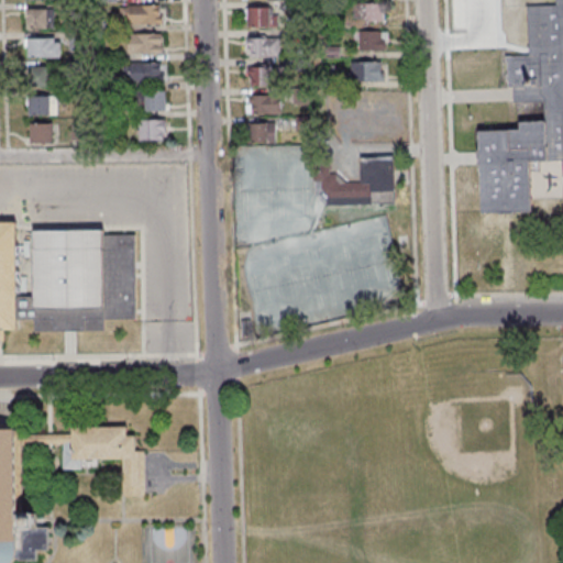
[(562,0),(559,0),(559,8),(531,9),(532,57),(509,58),(509,88),(517,88),(518,95),(519,101),(549,101),(550,127),(528,125),(528,134),(486,134),(489,213),(541,216),(538,164),(555,165),(554,158),(562,158),(562,0)]
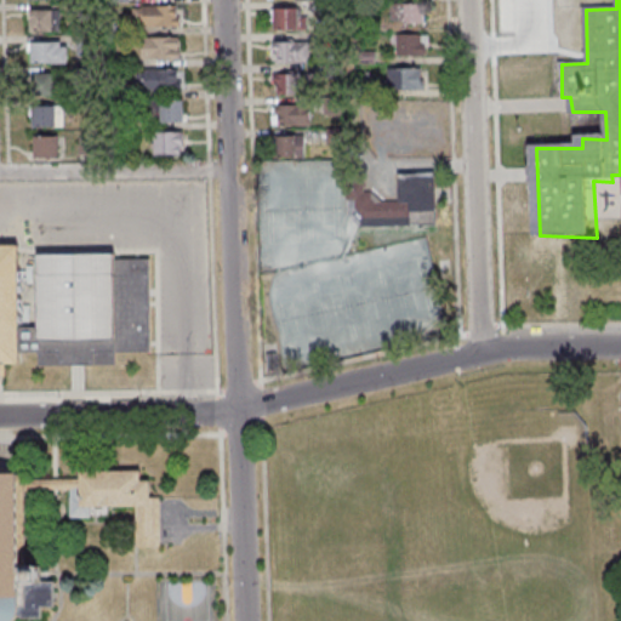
[(426,22),(426,3),(389,3),(389,22),(426,22)]
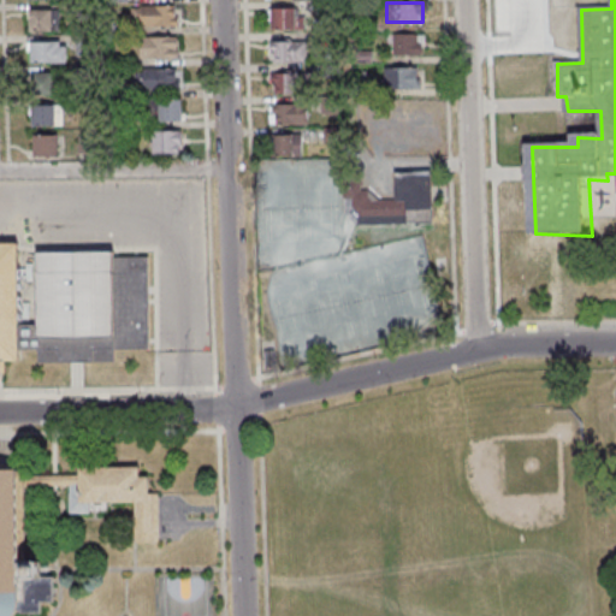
[(135,28),(177,28),(177,6),(135,6),(135,28)]
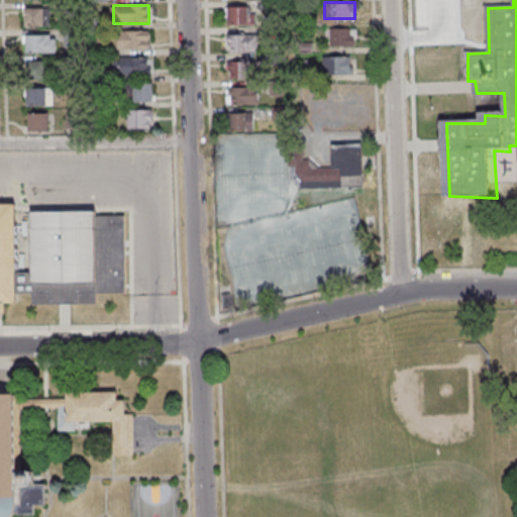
[(227,24),(253,24),(253,6),(227,6),(227,24)]
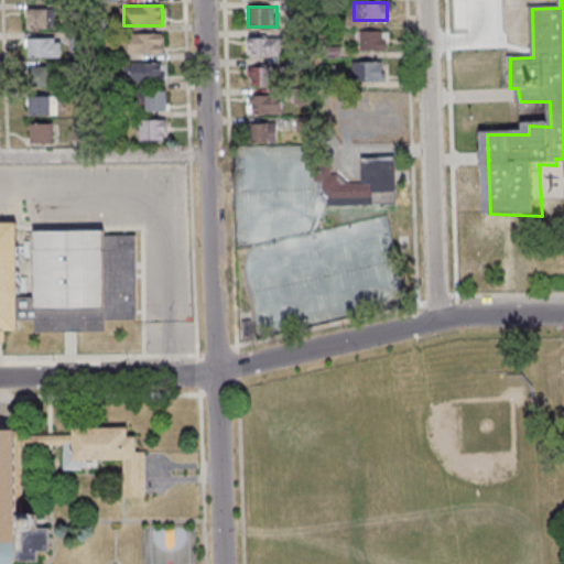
[(52,8),(26,8),(26,28),(52,28),(52,8)]
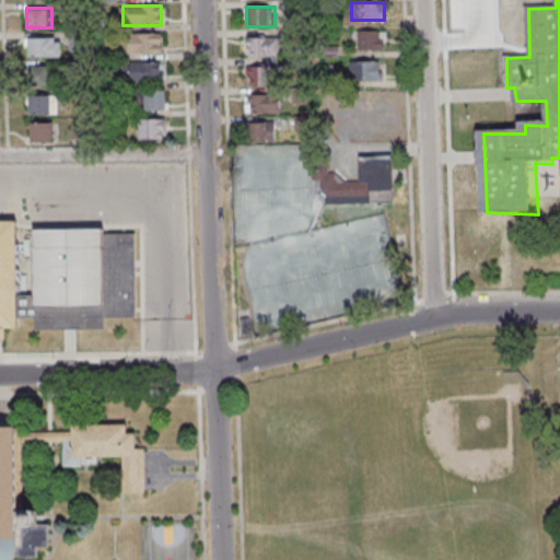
[(506,12),(462,12),(462,42),(506,42),(506,12)]
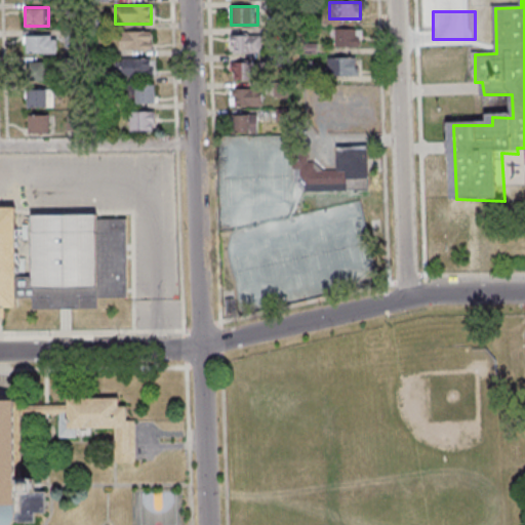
[(334,46),(360,46),(360,29),(334,29),(334,46)]
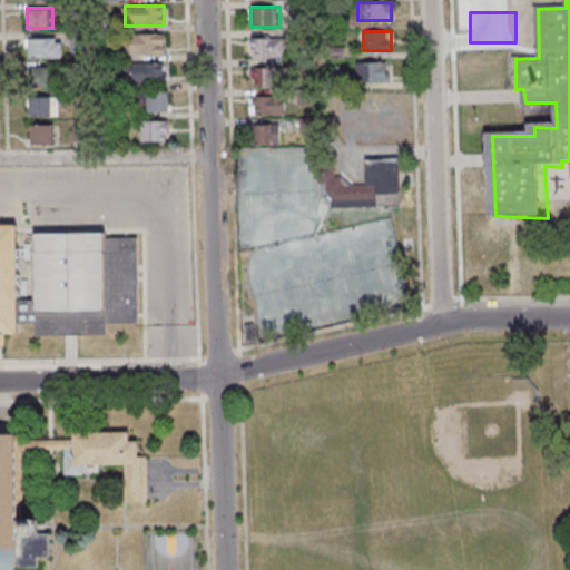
[(129,55),(164,55),(164,33),(129,33),(129,55)]
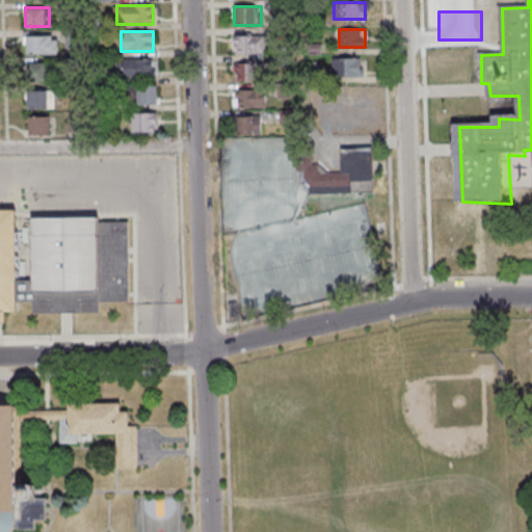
[(57,35),(25,35),(25,54),(57,54),(57,35)]
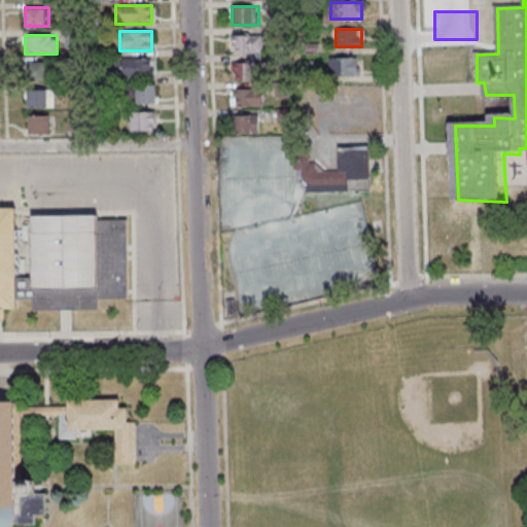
[(262,35),(231,35),(231,55),(262,55),(262,35)]
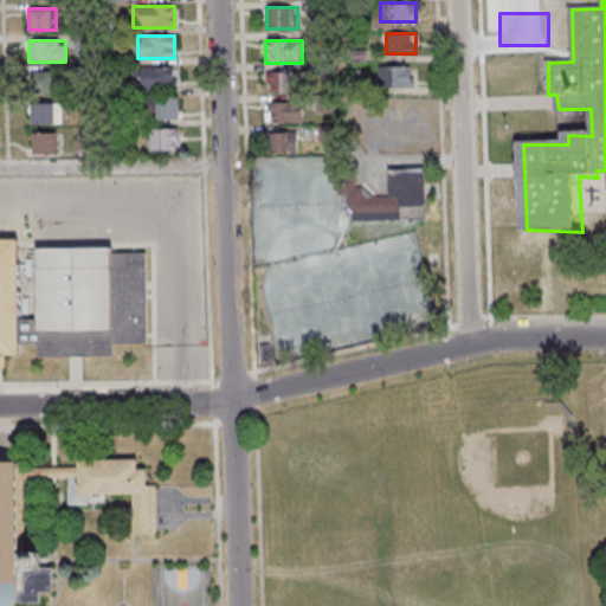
[(379,86),(413,86),(413,66),(379,66),(379,86)]
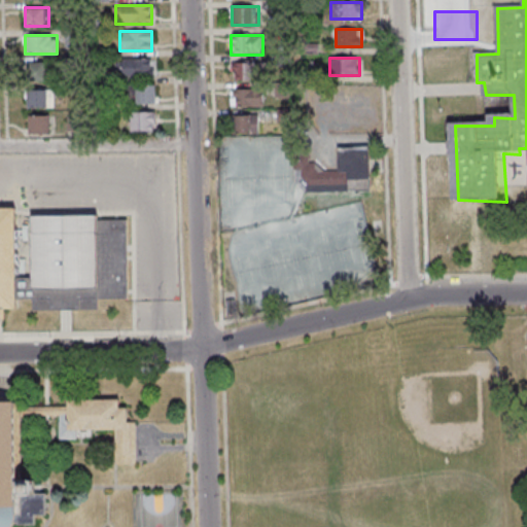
[(152,59),(120,59),(120,76),(152,76),(152,59)]
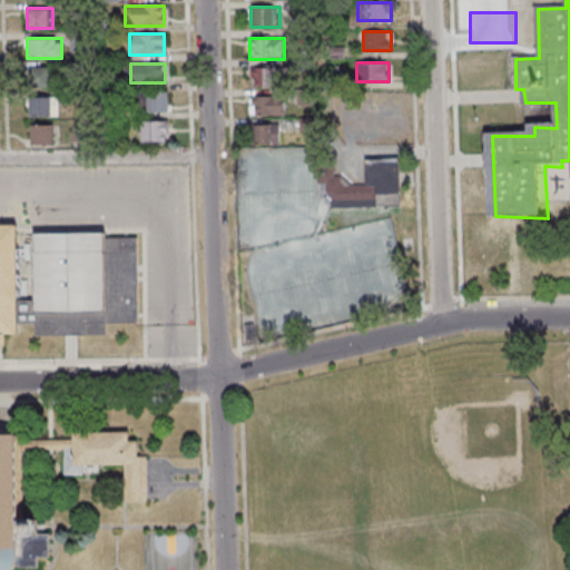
[(252,86),(284,86),(284,68),(252,68),(252,86)]
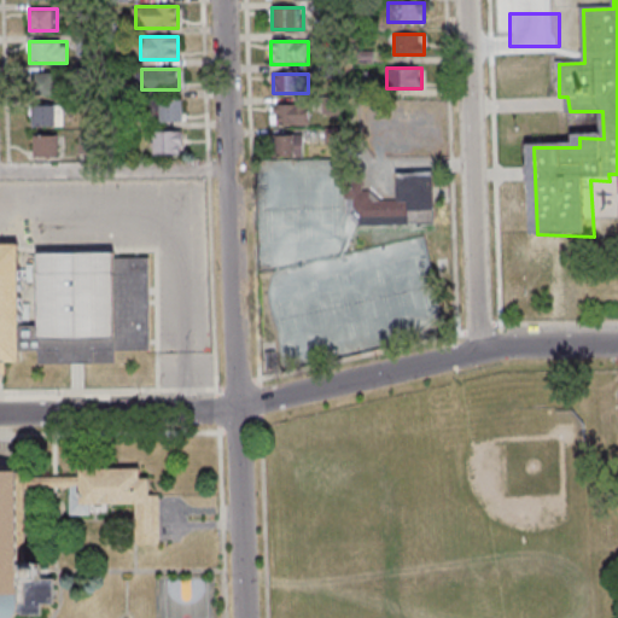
[(182,122),(182,100),(158,100),(158,122),(182,122)]
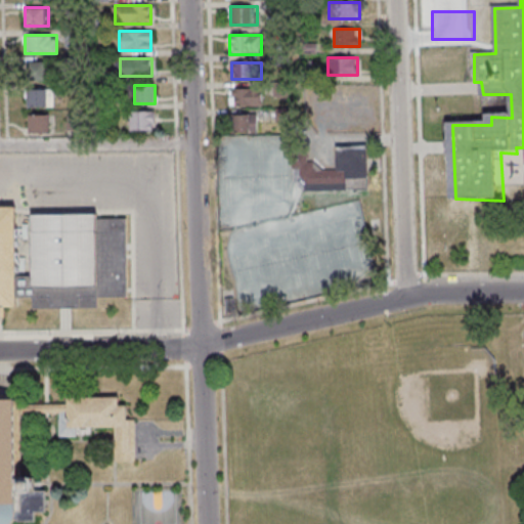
[(52,106),(52,88),(26,88),(26,106),(52,106)]
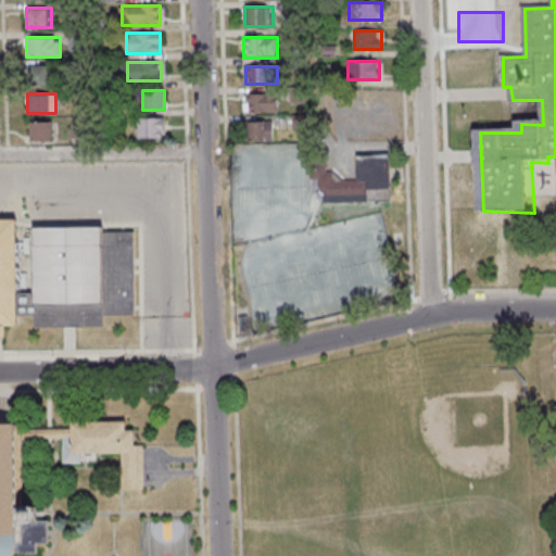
[(244,93),(244,112),(277,112),(277,93),(244,93)]
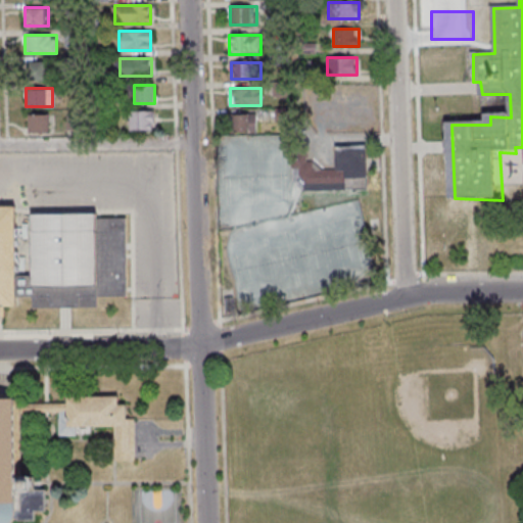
[(153,111),(129,111),(129,132),(153,132),(153,111)]
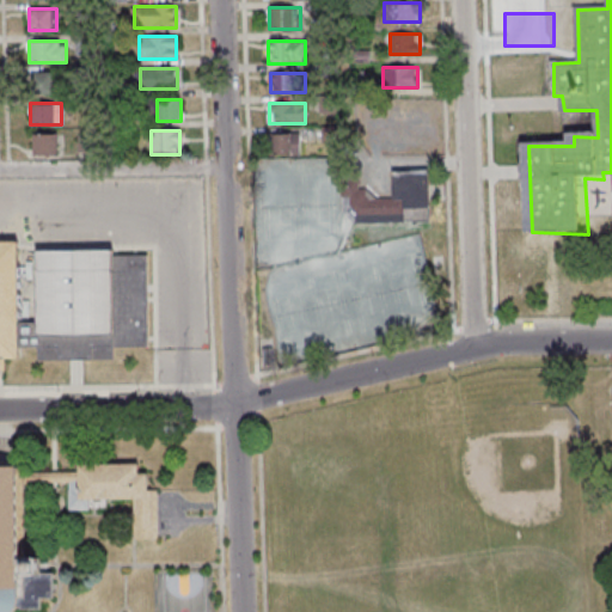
[(57,133),(31,133),(31,155),(57,155),(57,133)]
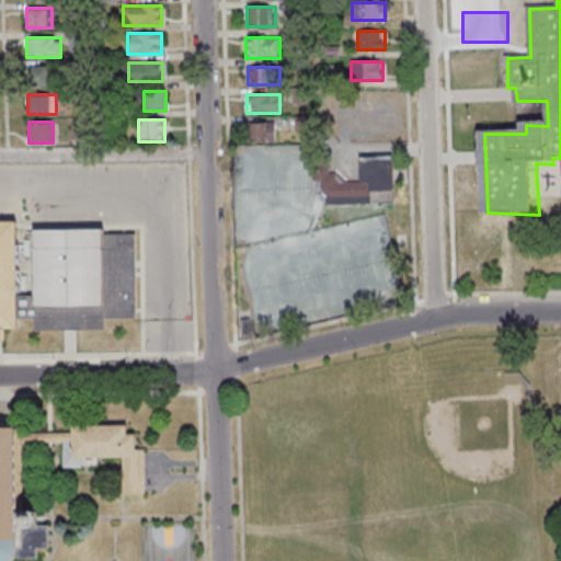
[(275,141),(275,122),(249,122),(249,141),(275,141)]
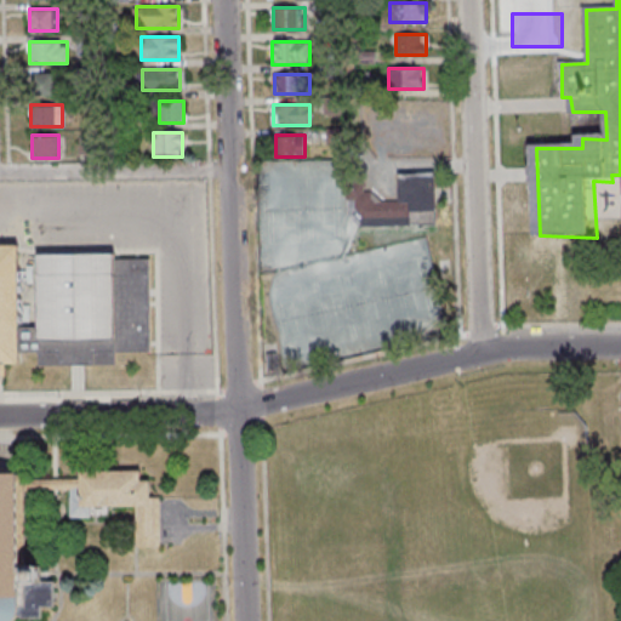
[(436,172),(399,172),(399,200),(376,200),(376,191),(363,191),(363,182),(346,182),(346,199),(355,199),(355,226),(437,224),(436,172)]
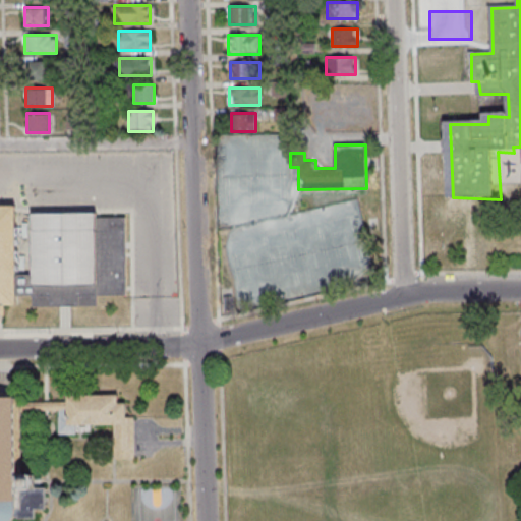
[(0,207),(15,207),(15,216),(97,215),(97,218),(126,218),(127,296),(98,297),(98,306),(34,306),(33,297),(16,298),(16,305),(5,305),(5,315),(0,315),(0,207)]
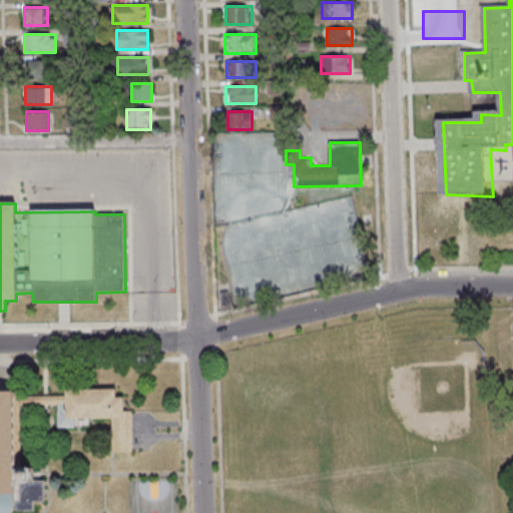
[(16,392),(16,397),(67,396),(67,391),(116,390),(116,398),(124,398),(124,412),(131,412),(132,452),(113,453),(113,419),(74,420),(75,428),(59,429),(59,405),(16,405),(17,469),(34,469),(34,481),(45,481),(45,502),(34,502),(34,512),(13,512),(12,512),(0,512),(0,387),(7,387),(11,392),(16,392)]
